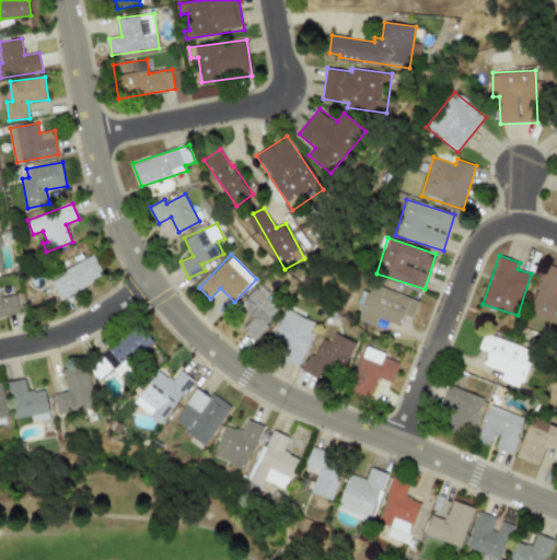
[(60,299),(105,277),(96,256),(50,278),(60,299)]
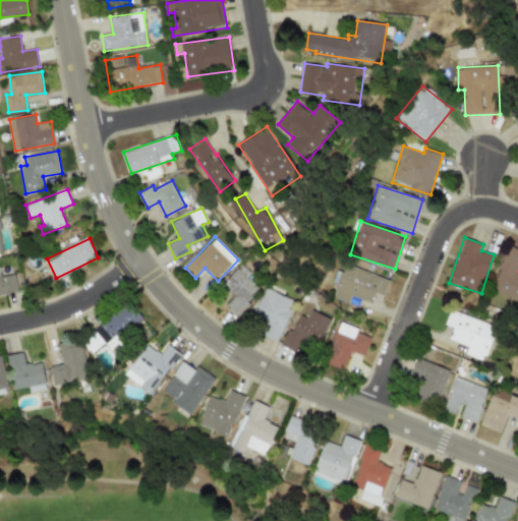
[(517,249),(509,246),(493,290),(517,299),(517,249)]
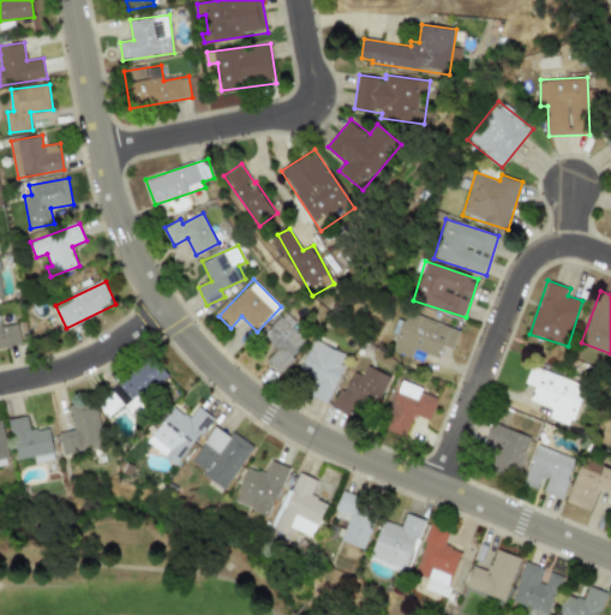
[(393,351),(424,360),(426,353),(441,358),(444,346),(454,350),(461,329),(406,311),(393,351)]
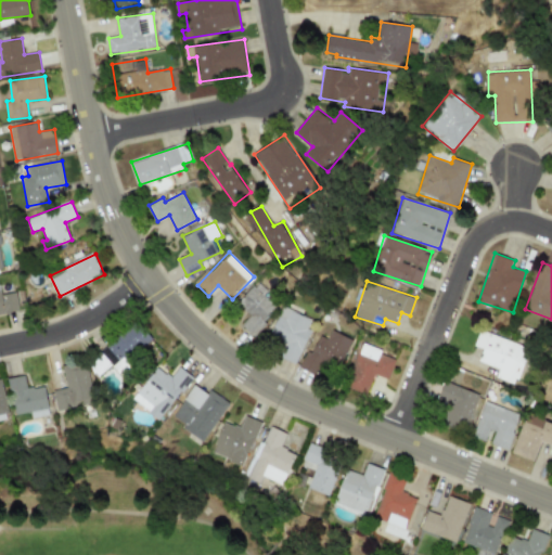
[(242,325),(254,335),(282,305),(257,282),(239,304),(251,315),(242,325)]
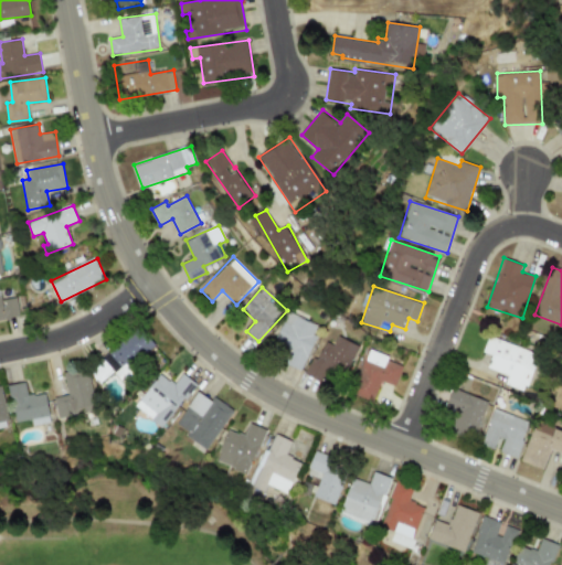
[(18,295),(0,297),(0,320),(21,317),(18,295)]
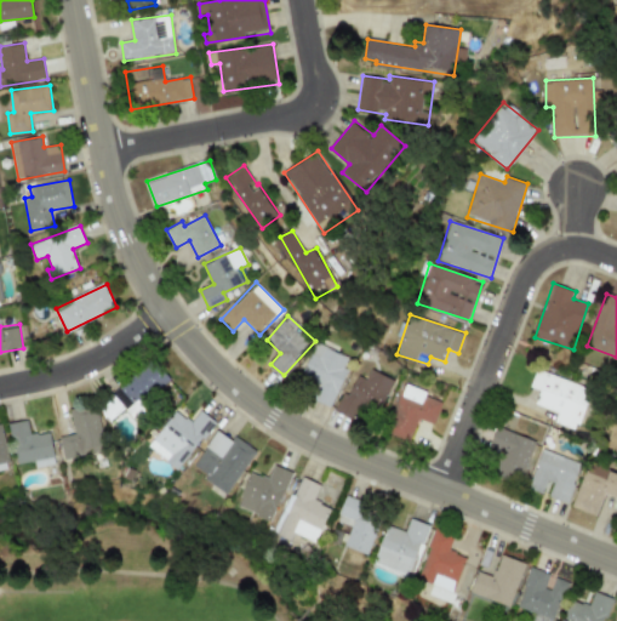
[(353,359),(316,343),(302,376),(320,385),(313,399),(331,408),(353,359)]
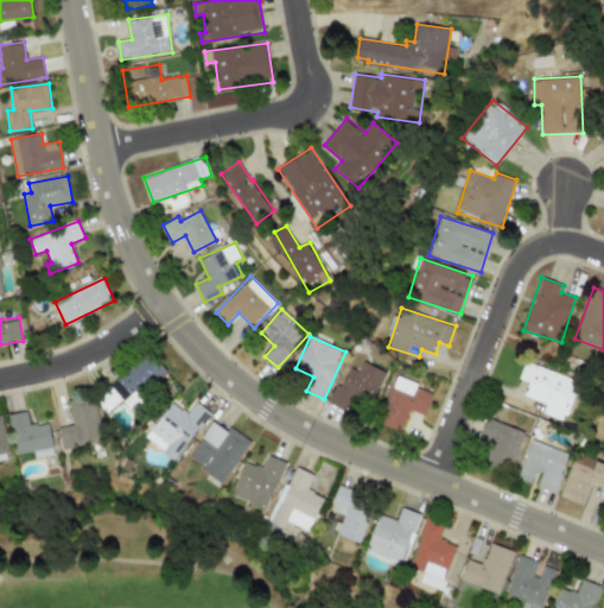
[(110,384),(129,407),(169,375),(150,353),(110,384)]
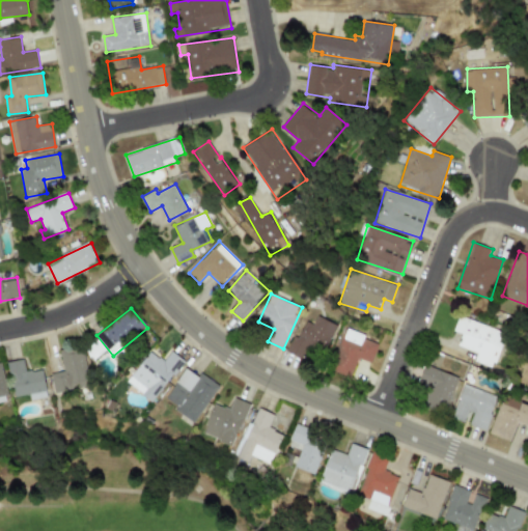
[(287,351),(308,360),(311,353),(323,359),(338,326),(317,316),(313,325),(307,320),(299,337),(295,335),(287,351)]
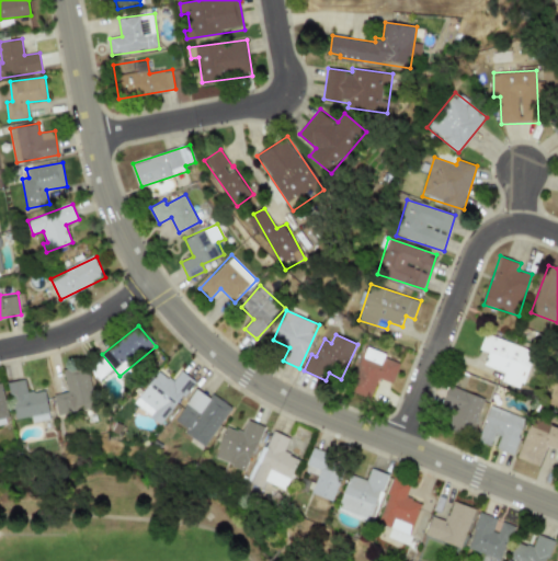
[(502,382),(524,389),(536,351),(486,334),(481,350),(489,353),(485,366),(505,373),(502,382)]
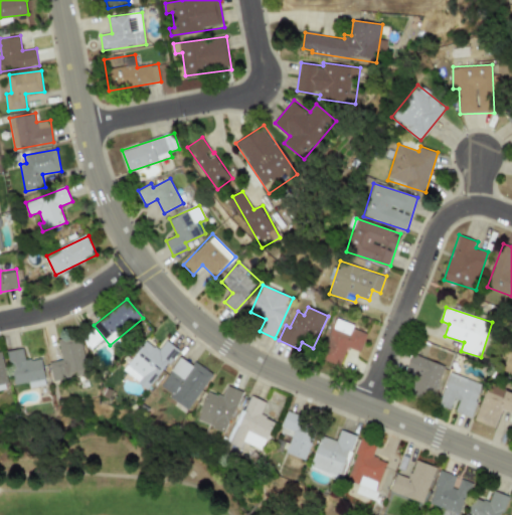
[(348,347),(361,352),(367,333),(354,329),(355,325),(336,318),(321,359),(341,366),(348,347)]
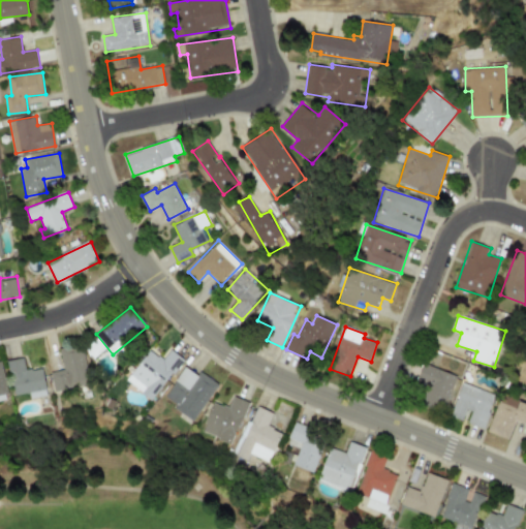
[(52,372),(56,392),(91,384),(83,344),(60,349),(65,369),(52,372)]
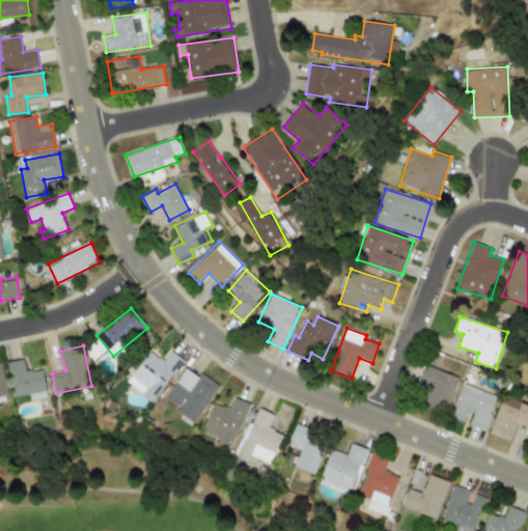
[(151,351),(128,382),(154,402),(186,361),(173,351),(165,361),(151,351)]
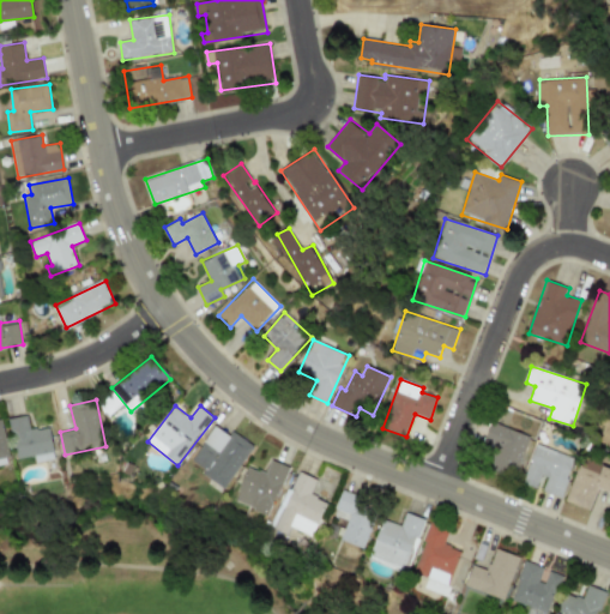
[(56,459),(50,427),(31,431),(29,415),(11,419),(18,459),(35,456),(36,463),(56,459)]
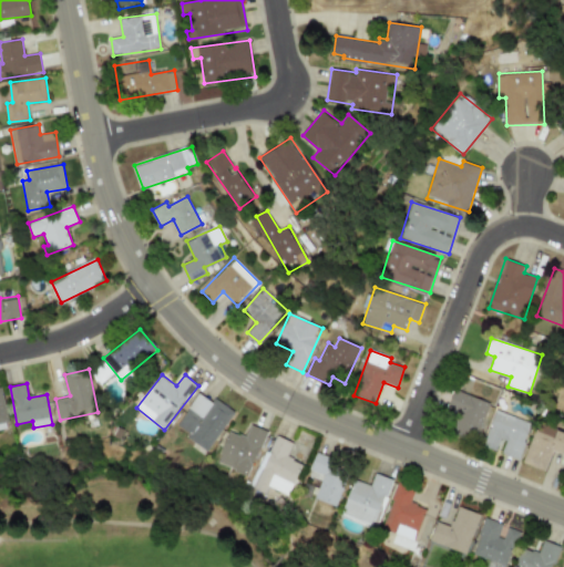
[(0,431),(10,430),(2,387),(0,387),(0,431)]
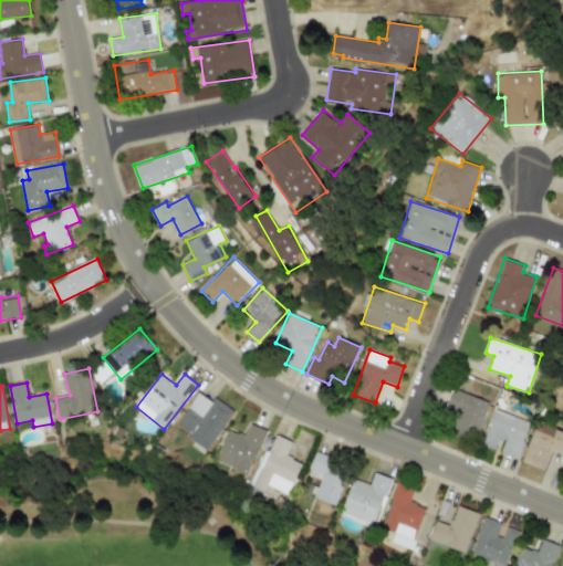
[(451,433),(475,442),(491,402),(456,388),(448,407),(460,412),(451,433)]
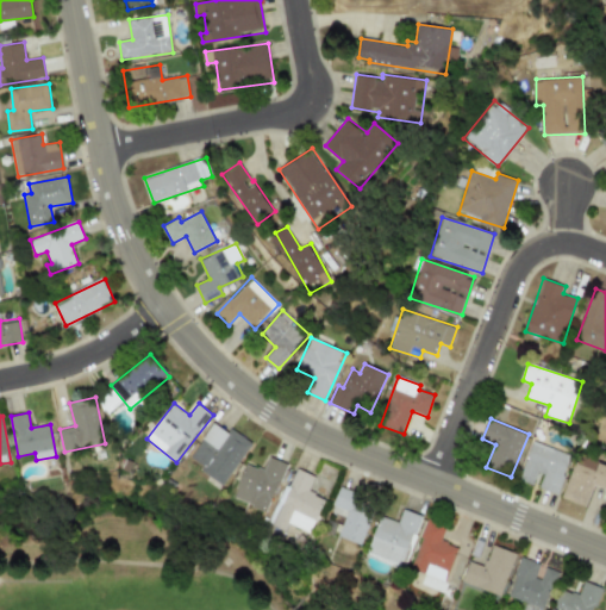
[(254,443),(231,428),(229,433),(214,423),(188,461),(224,485),(254,443)]
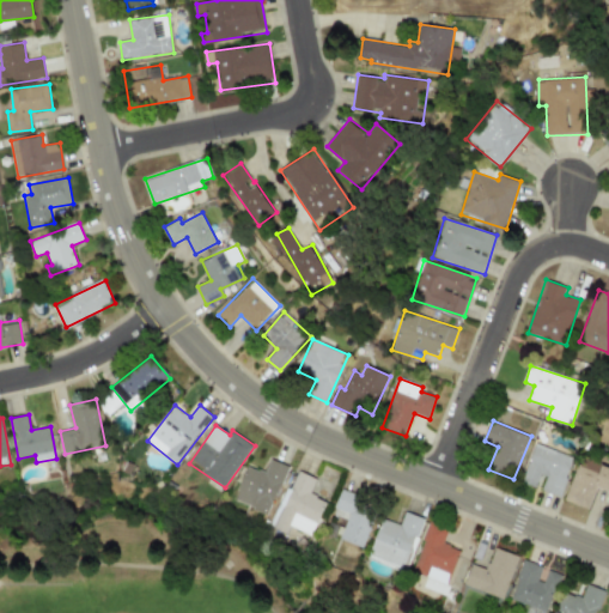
[(540,490),(561,497),(574,456),(535,444),(524,481),(541,486),(540,490)]
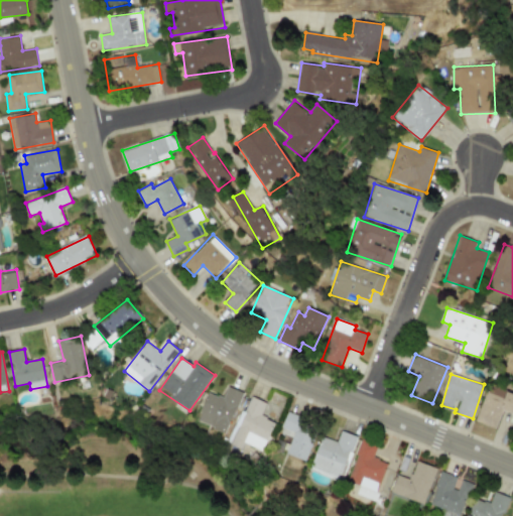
[(477,422),(498,428),(503,411),(512,413),(512,392),(489,385),(477,422)]
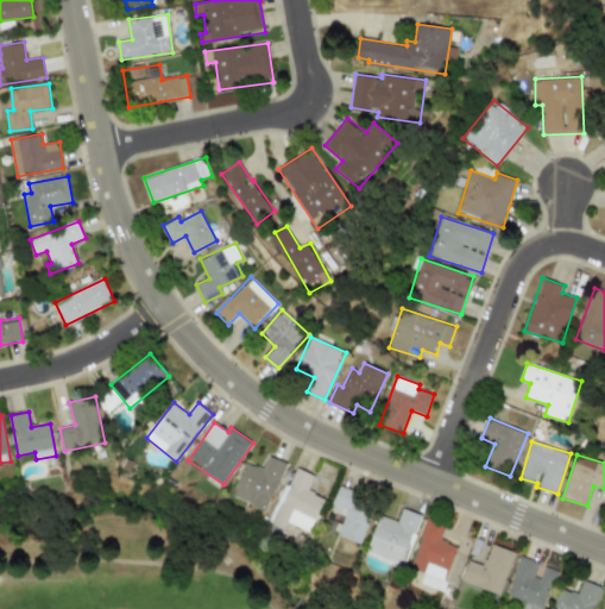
[(288,463),(271,456),(264,470),(249,463),(234,497),(268,512),(288,463)]
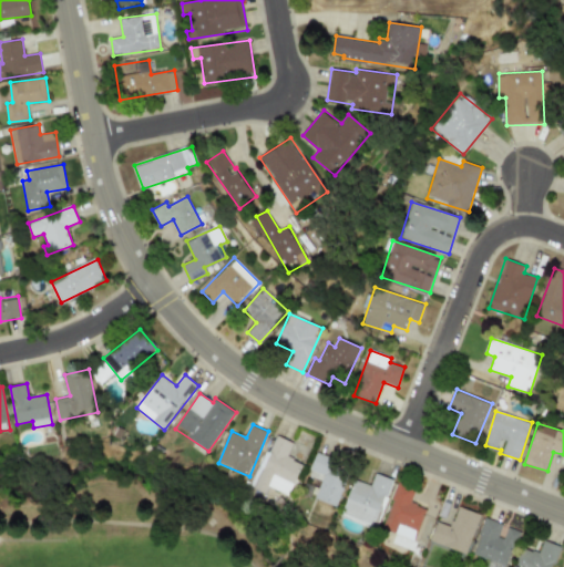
[(304,464),(288,457),(294,443),(275,435),(253,487),(268,493),(270,487),(290,496),(304,464)]
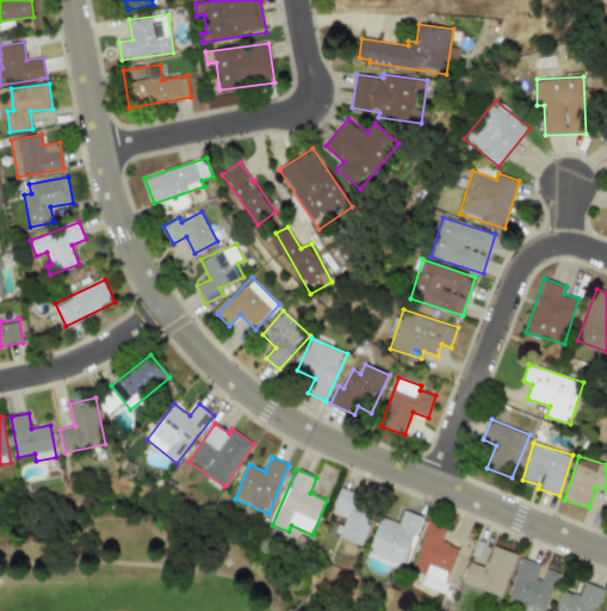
[(333,513),(347,518),(340,537),(363,545),(379,504),(341,489),(333,513)]
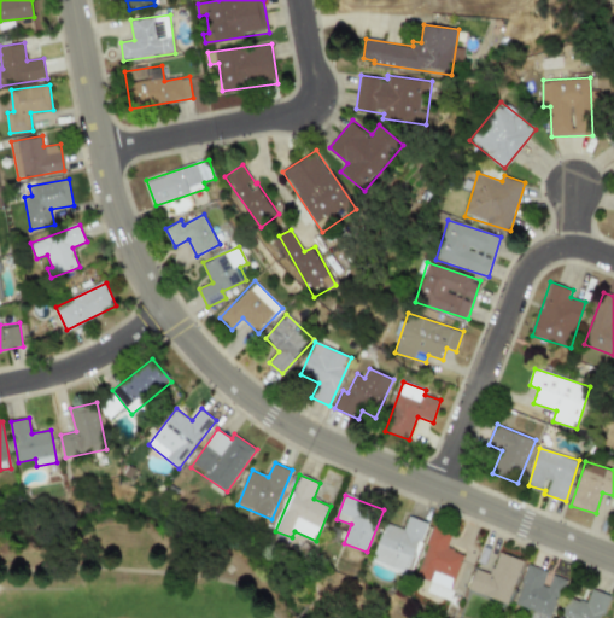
[(374,561),(410,573),(427,522),(409,516),(405,529),(386,523),(374,561)]
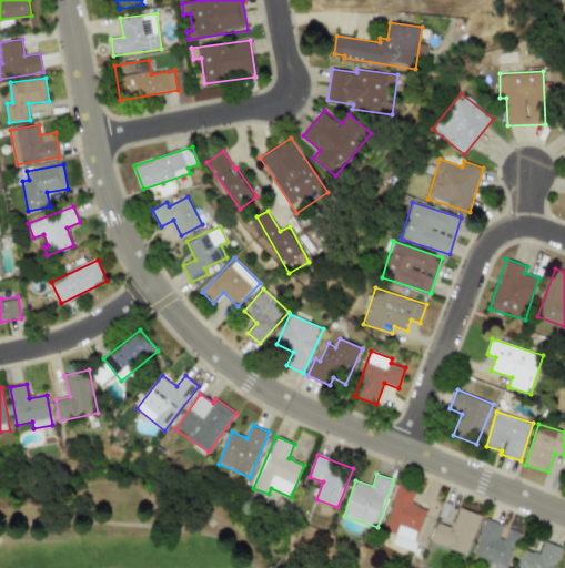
[(383,529),(415,541),(427,509),(412,504),(417,489),(400,483),(383,529)]
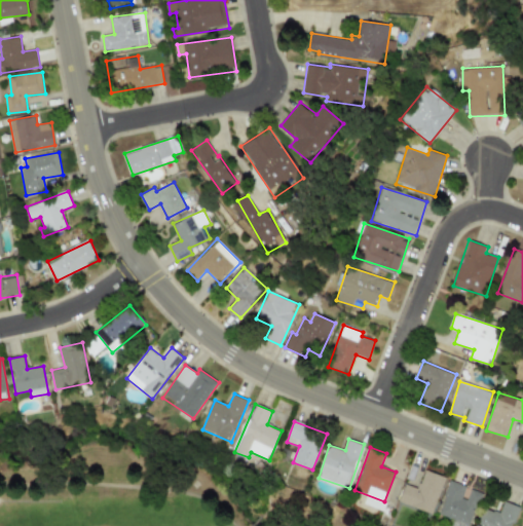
[(405,484),(400,503),(435,513),(445,477),(424,471),(419,488),(405,484)]
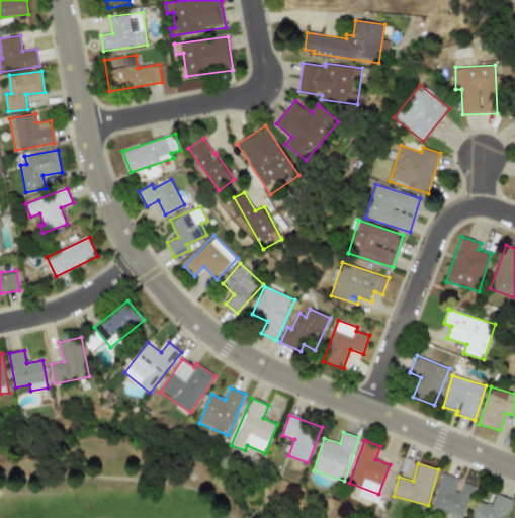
[(433,507),(463,517),(475,486),(464,482),(461,491),(456,490),(460,479),(444,473),(433,507)]
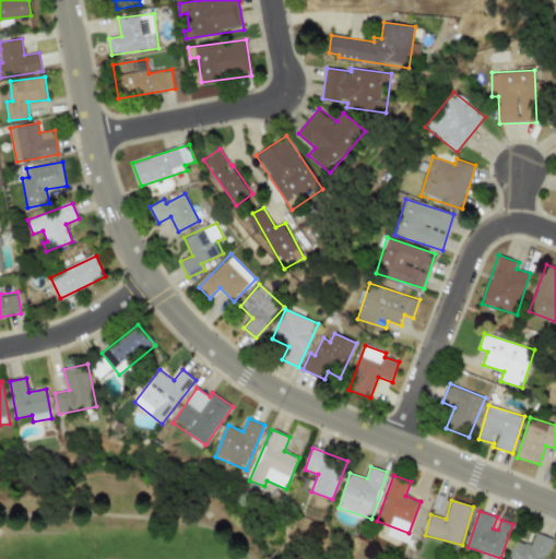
[(515,539),(508,558),(545,558),(553,538),(536,533),(533,545),(515,539)]
